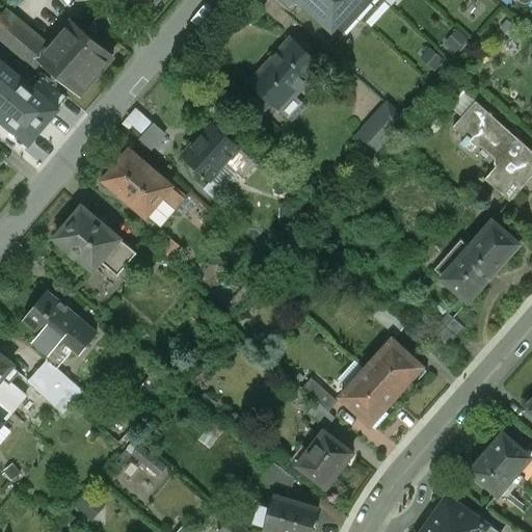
[(138,0),(151,10),(159,0),(138,0)]
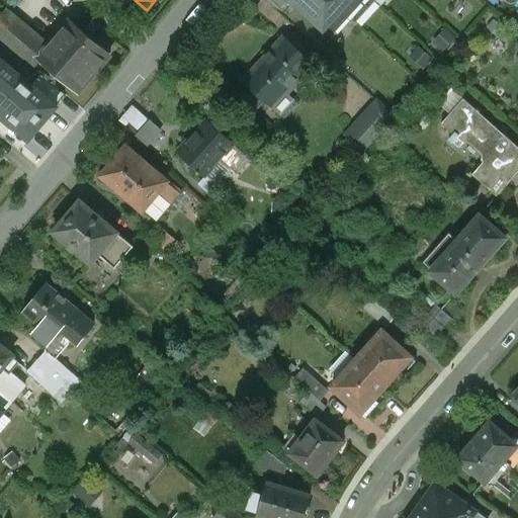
[(359,0),(287,0),(328,35),(359,0)]
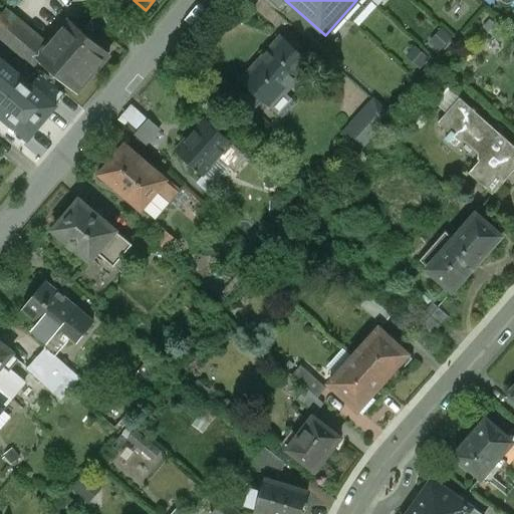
[(49,47),(5,11),(0,17),(0,39),(11,49),(33,67),(33,68),(39,61),(38,60),(49,47)]
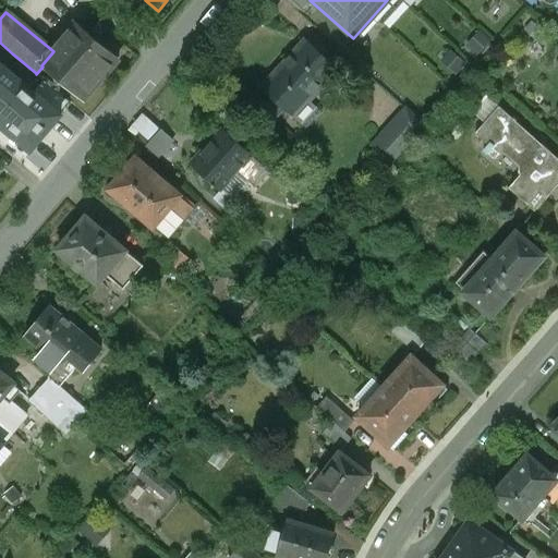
[(110,52),(76,23),(75,24),(76,25),(53,51),(41,65),(43,67),(83,100),(84,99),(83,98),(109,68),(110,68),(119,59),(111,52),(110,52)]
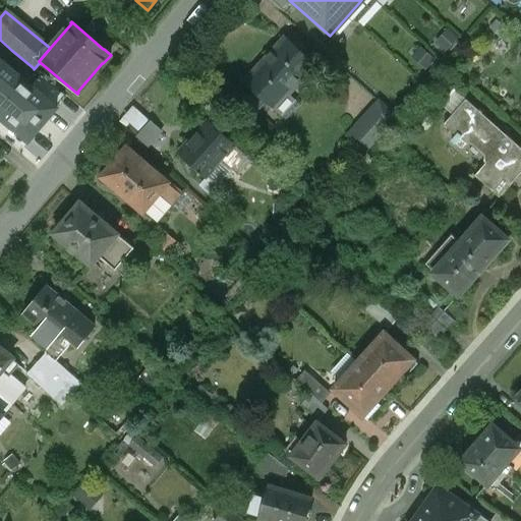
[(286,39),(244,83),(253,91),(247,98),(259,110),(267,103),(275,111),(315,66),(286,39)]
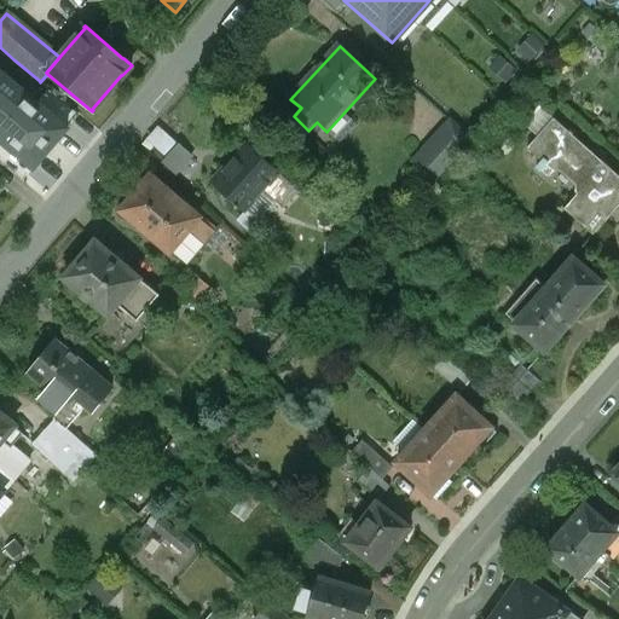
[(40,81),(13,59),(5,69),(32,92),(40,81)]
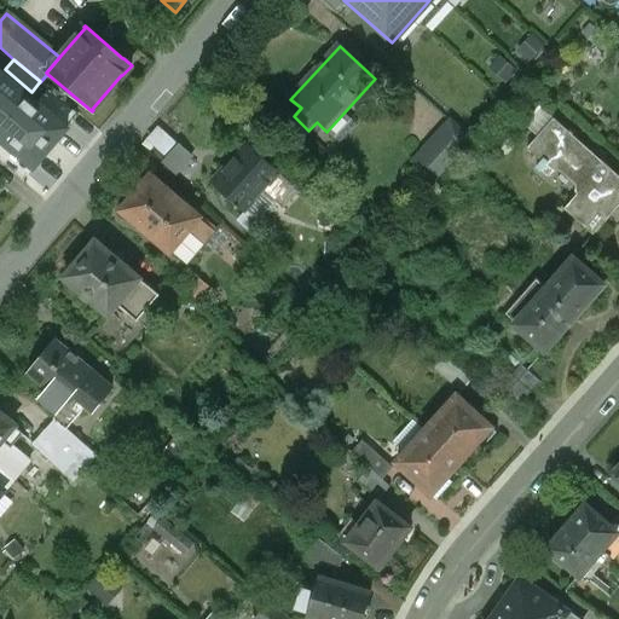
[(74,129),(42,103),(11,140),(42,167),(74,129)]
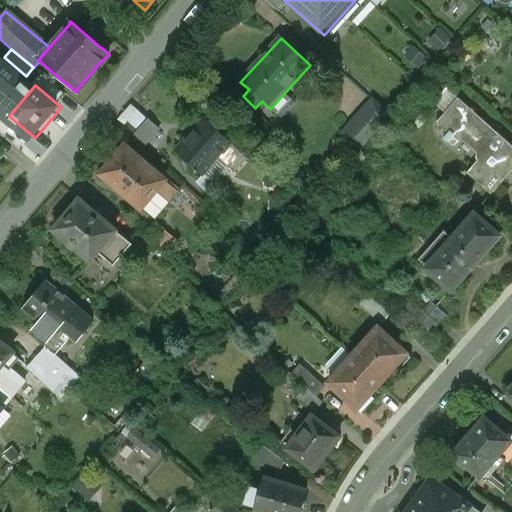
[(373,98),(340,134),(360,151),(392,115),(373,98)]
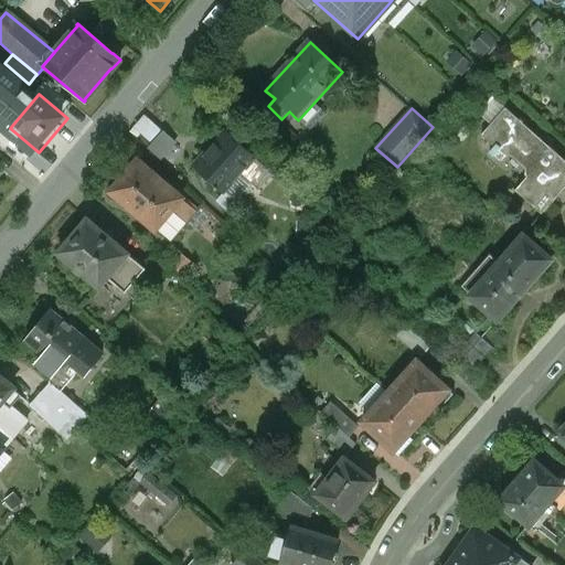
[(564,161),(504,108),(481,136),(494,148),(489,153),(492,158),(502,146),(532,171),(514,192),(542,216),(564,190),(564,161)]
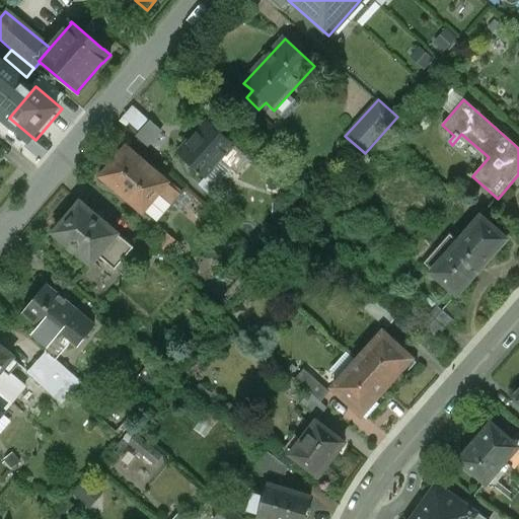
[(238,149),(208,122),(178,154),(209,181),(210,180),(206,176),(221,159),(226,163),(238,149)]
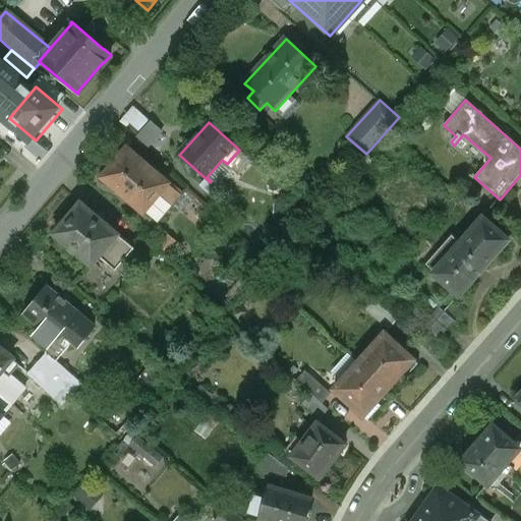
[(167,183),(126,149),(102,177),(142,213),(143,212),(167,184),(167,183)]
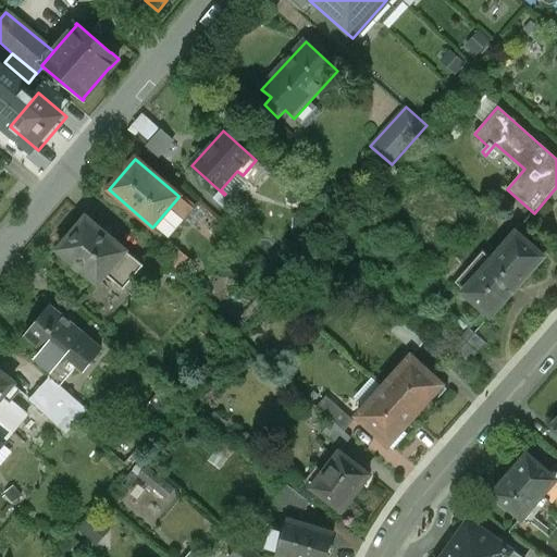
[(178,197),(153,226),(168,238),(193,208),(178,197)]
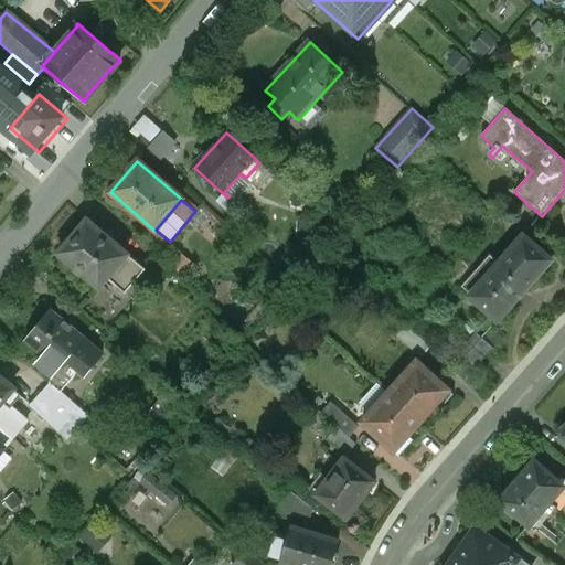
[(102,233),(87,220),(59,254),(73,266),(72,266),(73,272),(80,277),(85,277),(99,288),(107,279),(127,255),(127,254),(102,233)]
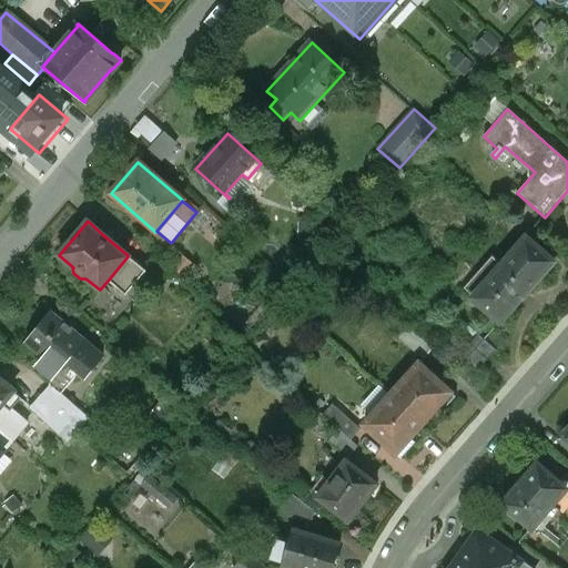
[(125,246),(105,230),(102,234),(121,250),(125,246)]
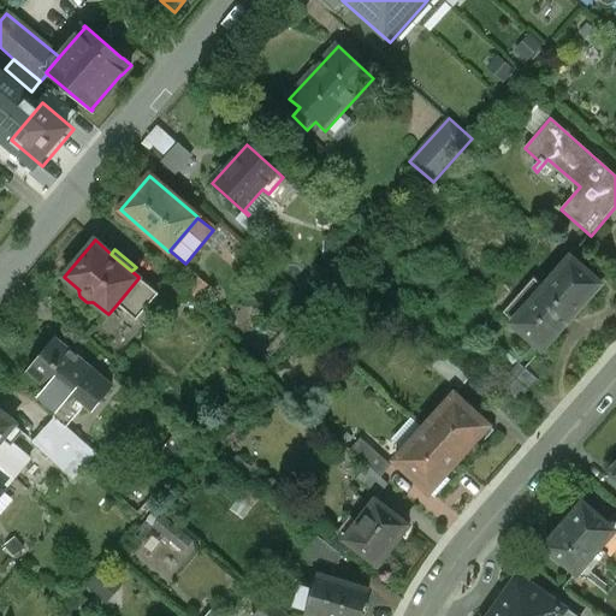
[(569,256),(543,286),(533,278),(516,297),(526,306),(510,324),(542,350),(557,332),(558,333),(570,319),(570,318),(600,284),(569,256)]
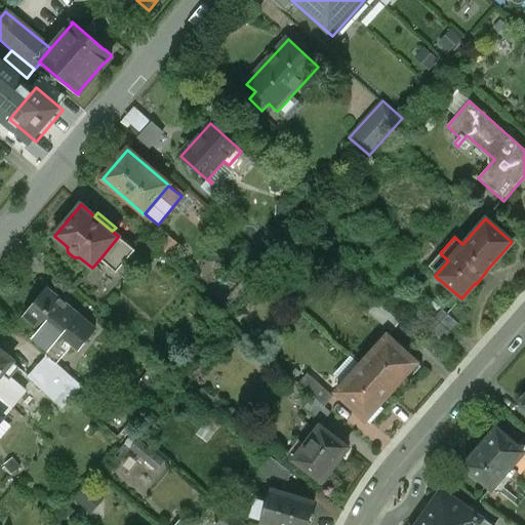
[(118,237),(99,259),(116,273),(119,270),(122,272),(126,268),(123,265),(134,251),(118,237)]
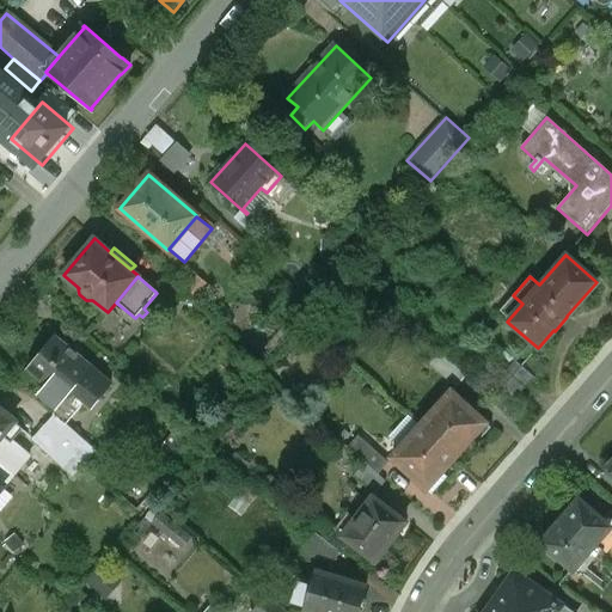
[(184,292),(166,277),(157,287),(175,303),(184,292)]
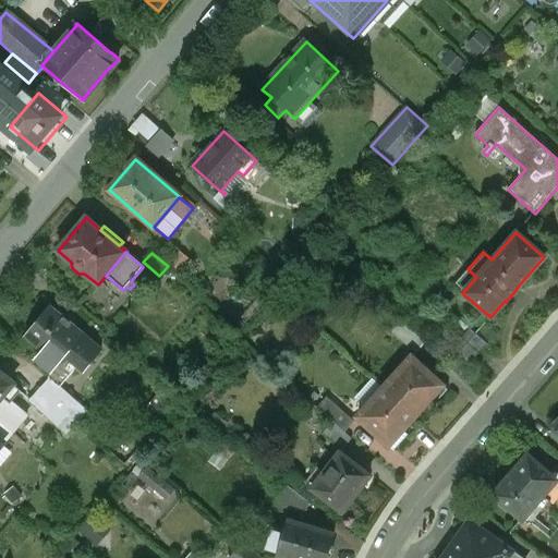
[(83,336),(50,308),(25,337),(43,351),(36,359),(52,373),(83,336)]
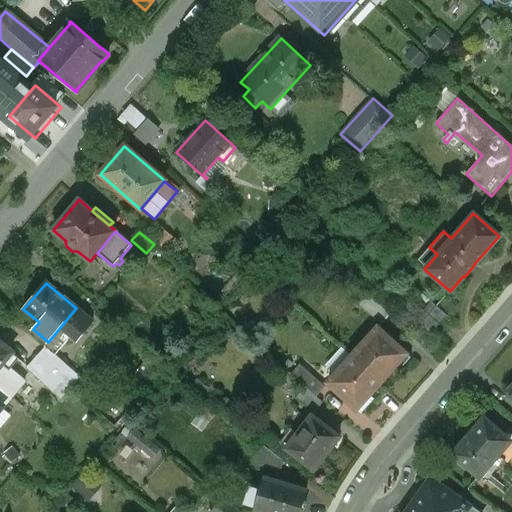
[(391,315),(366,292),(357,303),(381,325),(391,315)]
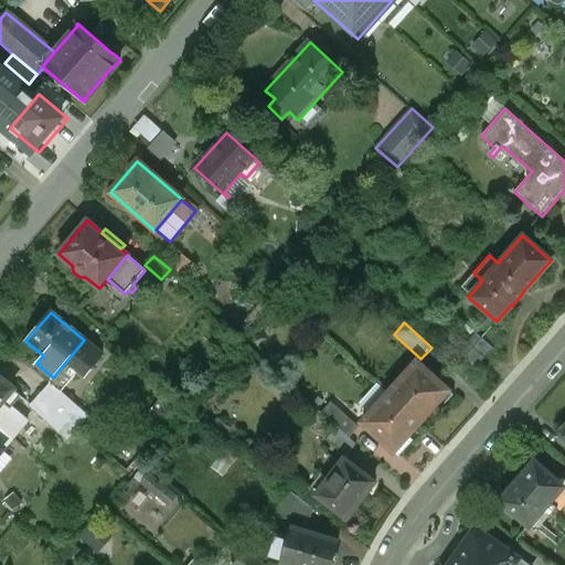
[(494,349),(475,332),(456,353),(476,370),(494,349)]
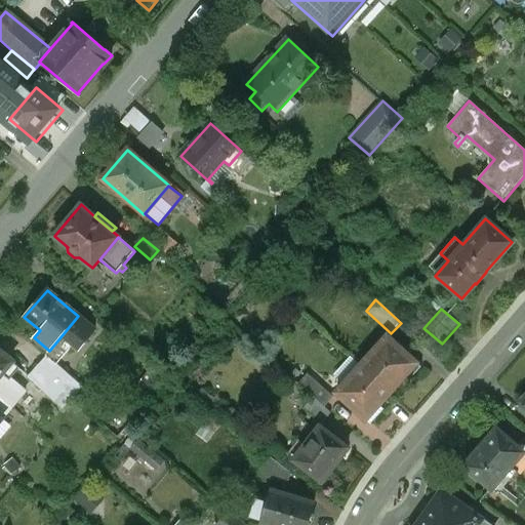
[(421,367),(387,336),(362,364),(391,391),(403,377),(408,381),(421,367)]
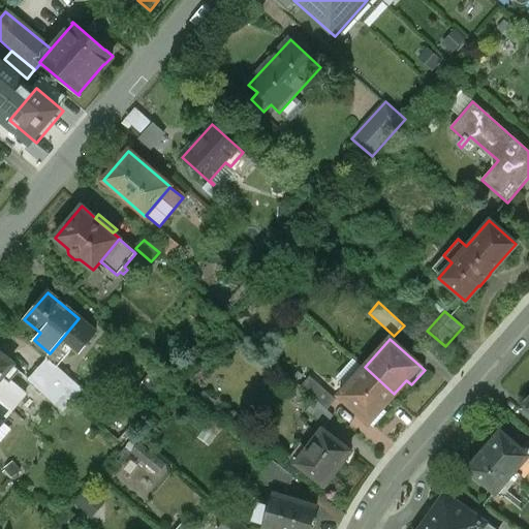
[(20,371),(0,353),(0,378),(1,377),(9,383),(11,381),(20,371)]
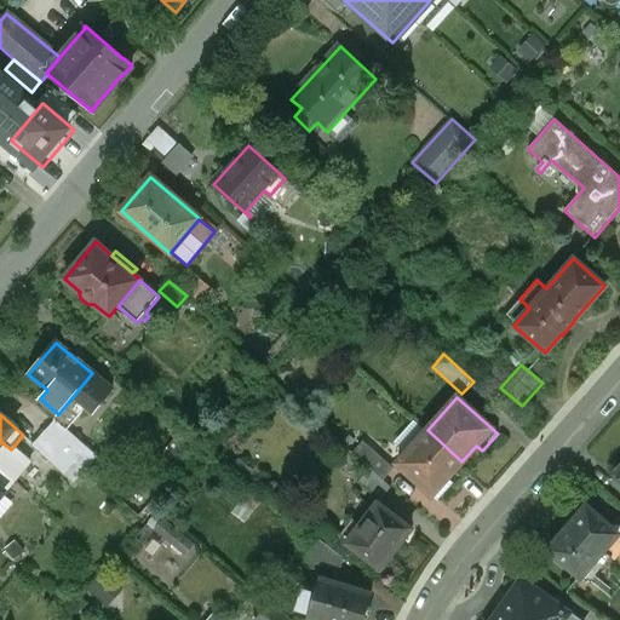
[(461,461),(428,430),(397,464),(437,500),(453,483),(447,478),(461,461)]
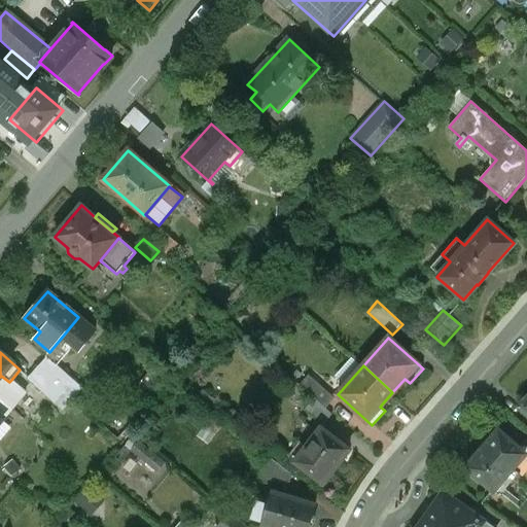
[(61,390),(36,369),(27,379),(51,400),(61,390)]
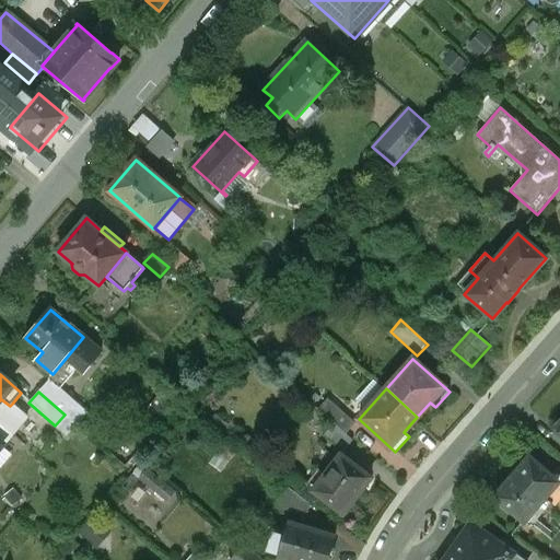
[(10,406),(1,399),(0,400),(0,423),(13,434),(27,417),(12,404),(10,406)]
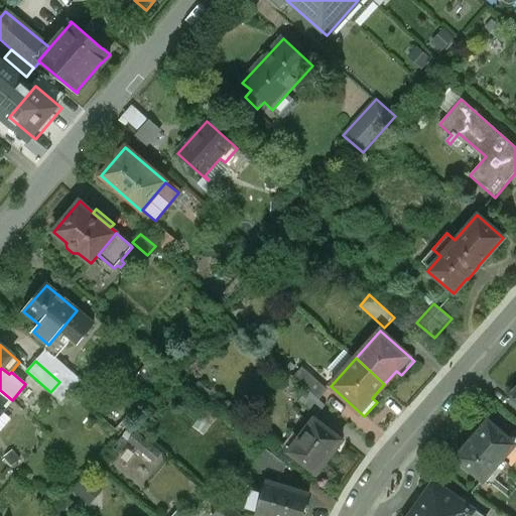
[(328,390),(302,368),(293,378),(307,390),(318,400),(328,390)]
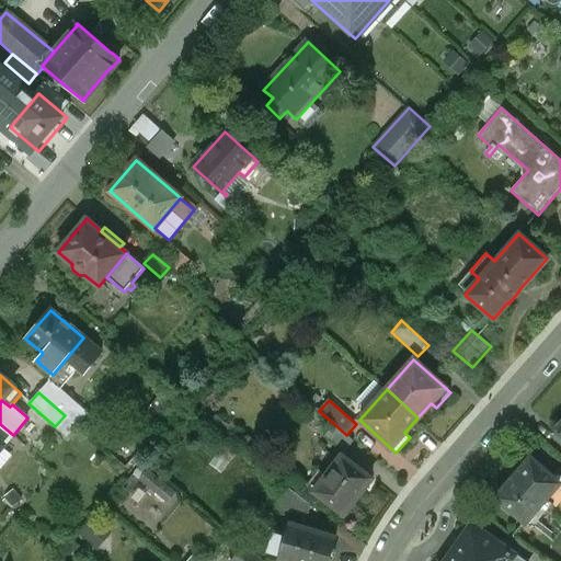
[(13,435),(0,424),(0,441),(4,445),(13,435)]
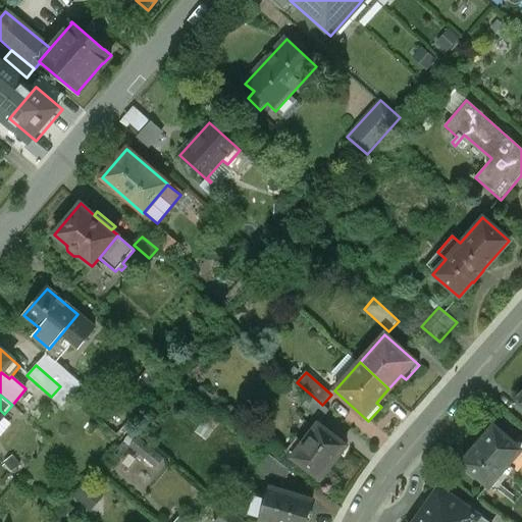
[(322,405),(311,395),(302,406),(321,420),(328,411),(322,405)]
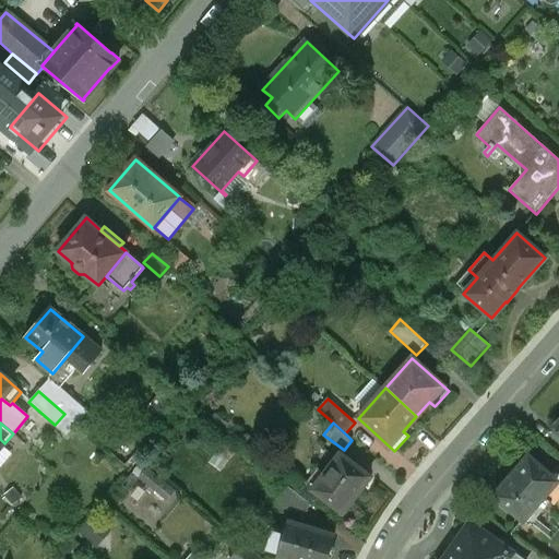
[(340,454),(312,490),(343,513),(370,477),(340,454)]
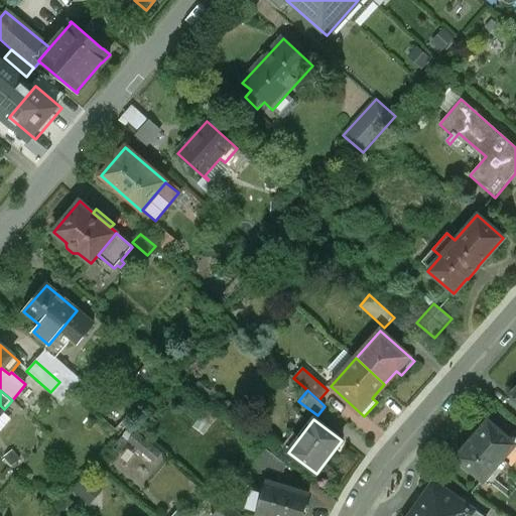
[(487,421),(456,458),(482,482),(502,460),(515,444),(487,421)]
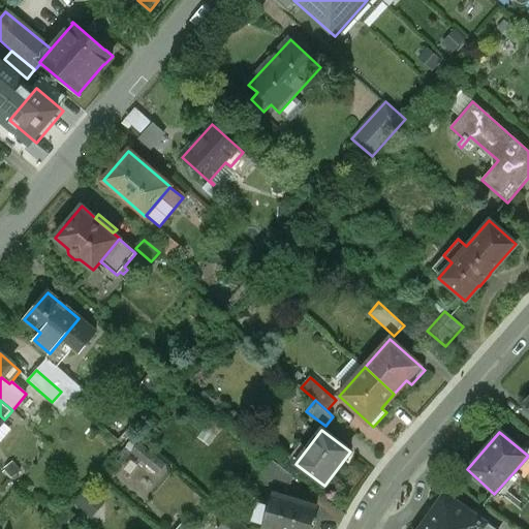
[(152,493),(169,473),(132,440),(115,460),(152,493)]
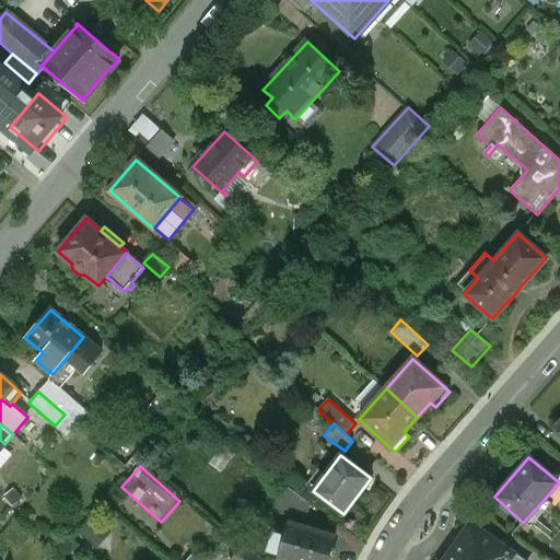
[(310,504),(282,485),(268,504),(295,524),(310,504)]
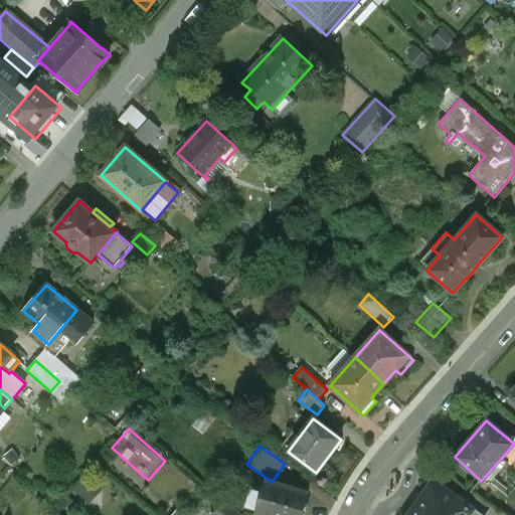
[(13,452),(5,458),(12,466),(19,459),(13,452)]
